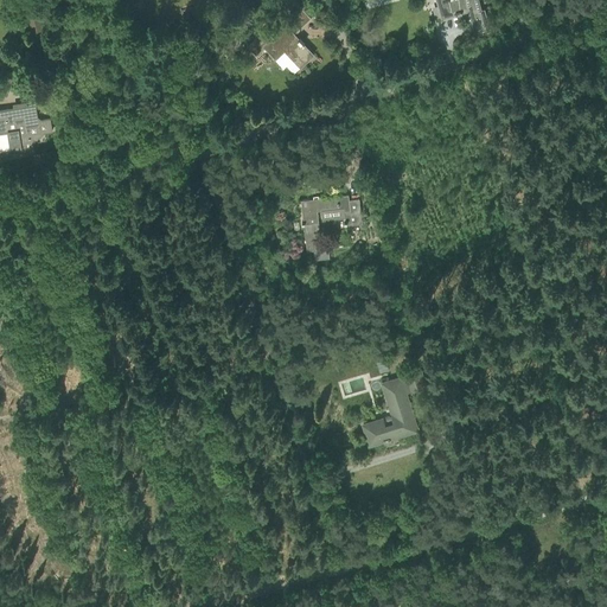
[(480,11),(478,0),(436,0),(441,18),(455,14),(462,13),(461,11),(468,10),(473,26),(475,26),(478,37),(493,32),(490,21),(487,23),(484,10),(480,11)]
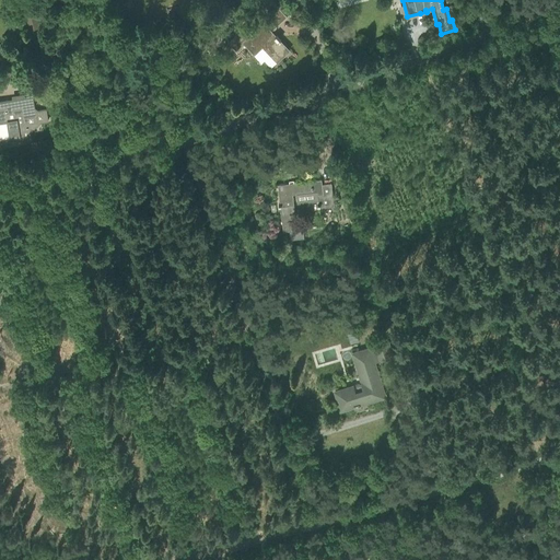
[(229,42),(236,50),(244,43),(254,54),(263,46),(277,61),(289,50),(280,41),(276,36),(275,37),(270,32),(287,16),(275,4),(264,15),(268,20),(251,35),(244,27),(229,42)]
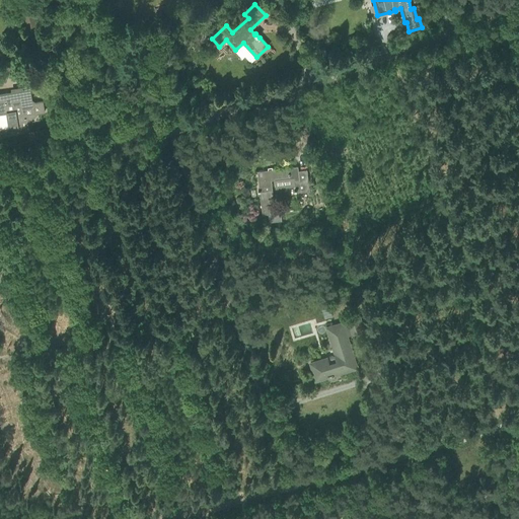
[(12,92),(0,94),(0,114),(7,113),(9,127),(16,126),(17,131),(28,129),(27,121),(26,115),(44,112),(43,102),(35,103),(32,103),(29,89),(22,91),(22,88),(21,88),(21,89),(12,90),(12,92)]
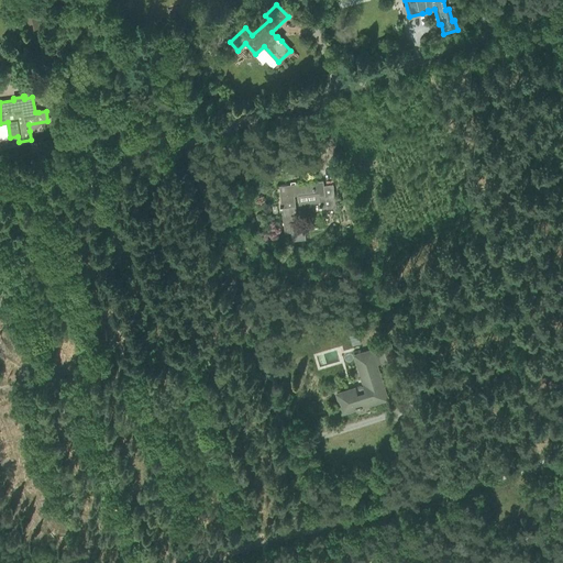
[(291,185),(278,186),(285,233),(296,231),(298,231),(305,231),(304,224),(298,225),(294,196),(297,195),(298,205),(320,202),(320,210),(337,208),(334,195),(333,184),(323,185),(323,180),(295,184),(291,184),(291,185)]
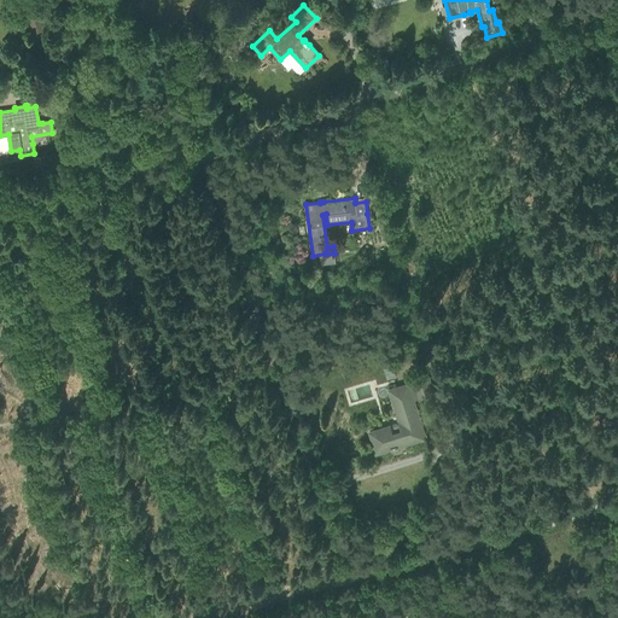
[(389,262),(378,264),(380,275),(391,273),(389,262)]
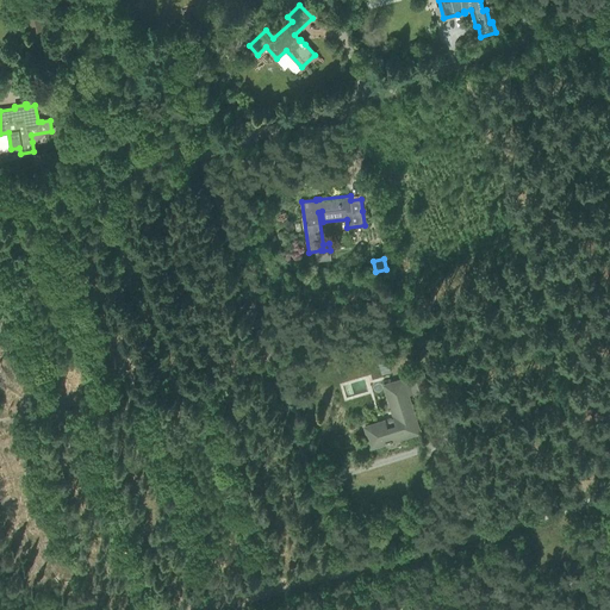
[(365,427),(371,447),(387,442),(388,444),(393,443),(392,440),(419,431),(408,394),(428,388),(423,373),(384,385),(396,421),(386,423),(385,421),(365,427)]
